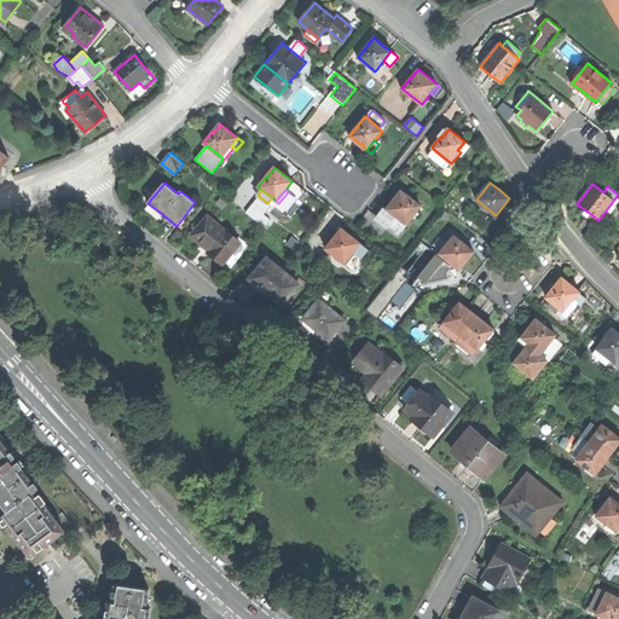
[(389,206),(387,208),(399,218),(393,224),(401,231),(421,206),(401,190),(389,206)]
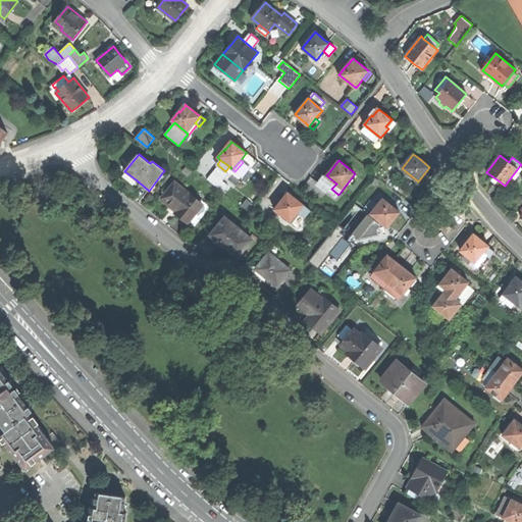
[(228,173),(225,171),(218,165),(212,172),(222,180),(228,173)]
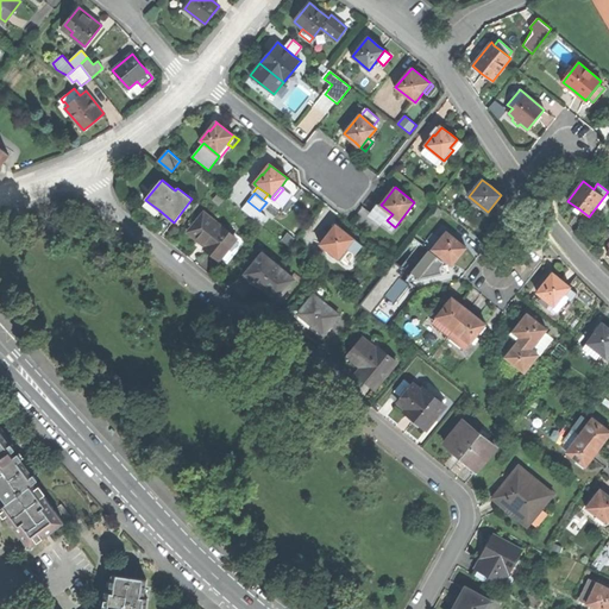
[(267,215),(259,211),(248,201),(242,209),(259,224),(267,215)]
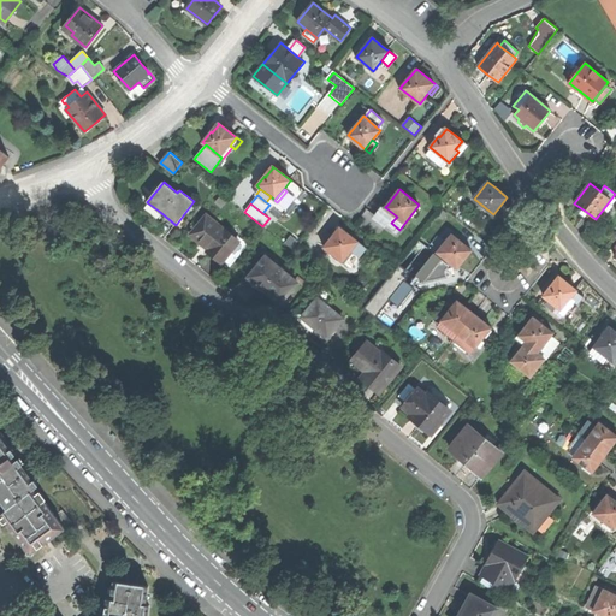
[(389,227),(391,223),(397,217),(385,207),(384,206),(375,217),(389,227)]
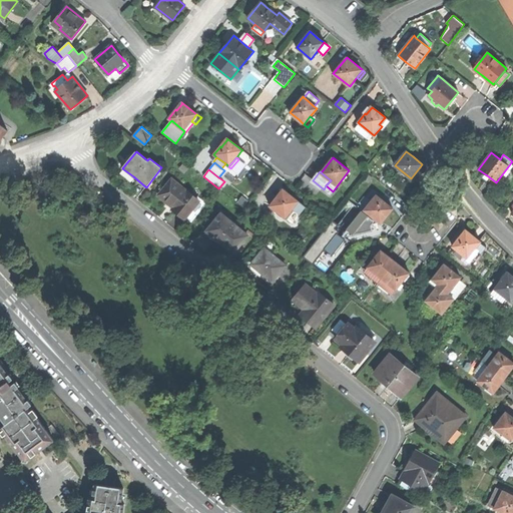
[(185,217),(191,222),(206,203),(187,188),(185,190),(171,179),(158,195),(173,207),(172,209),(177,213),(184,219),(185,217)]
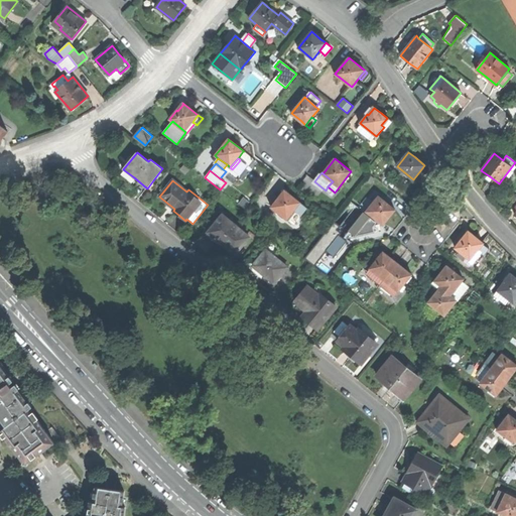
[(294,211),(300,203),(295,199),(284,189),(271,207),(287,220),(294,211)]
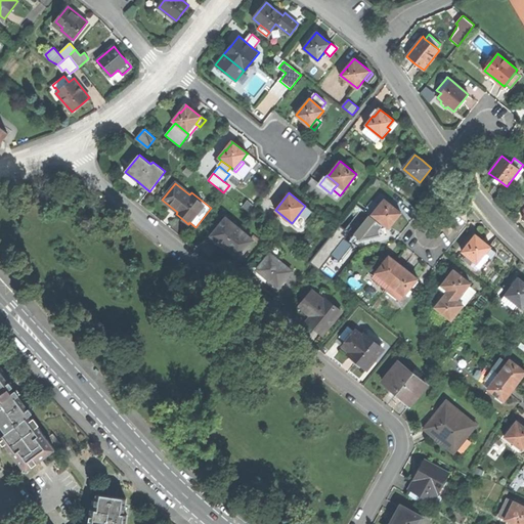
[(370,217),(380,224),(382,222),(389,227),(388,228),(388,229),(395,220),(401,213),(385,200),(370,217)]
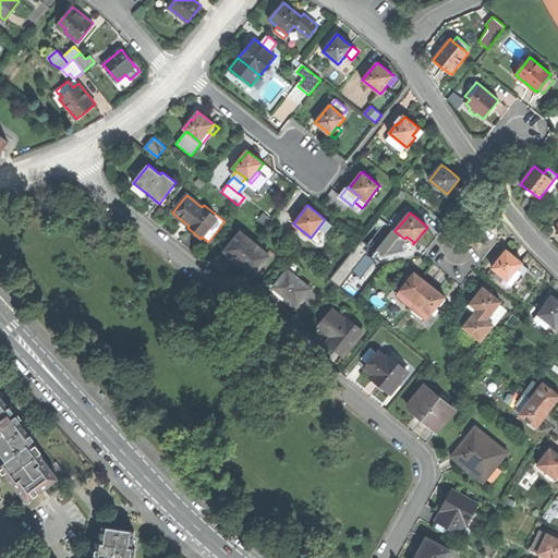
[(332,225),(325,219),(318,228),(326,233),(332,225)]
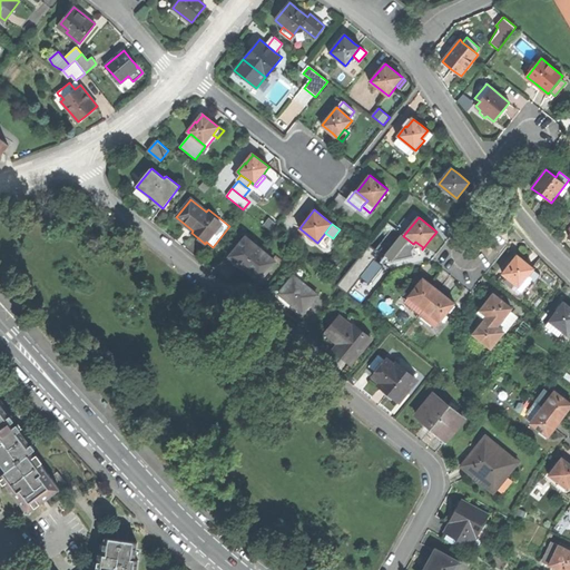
[(416,246),(413,244),(403,236),(402,235),(385,255),(392,261),(414,256),(412,251),(416,246)]
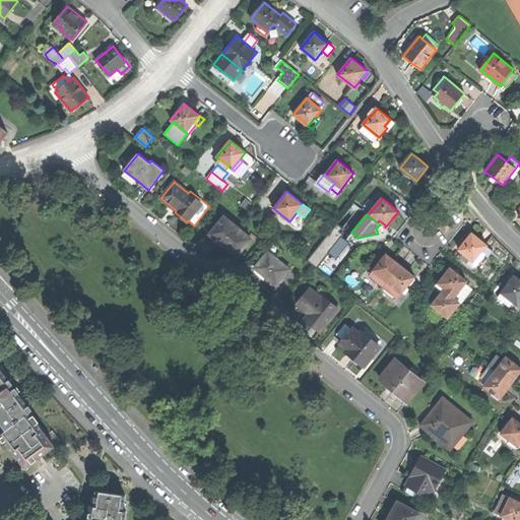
[(222,245),(238,256),(252,239),(225,217),(211,235),(222,245)]
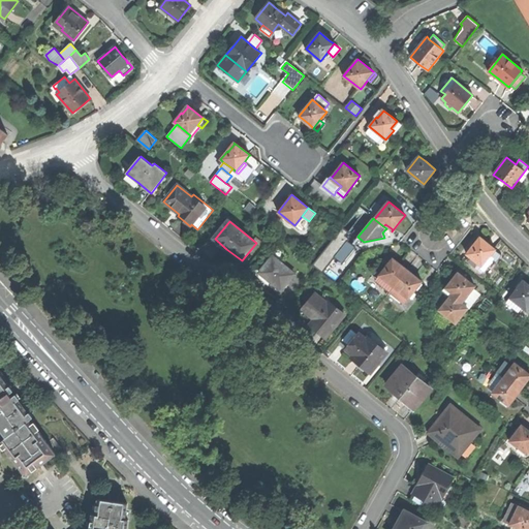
[(312,265),(321,273),(335,257),(342,262),(354,247),(343,238),(348,232),(343,227),(312,265)]
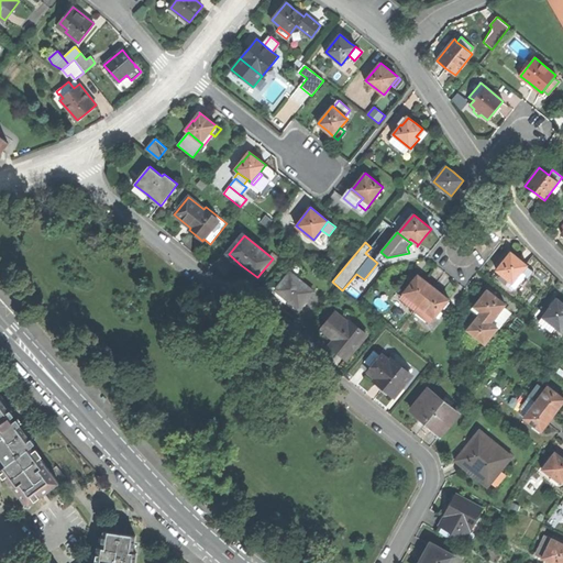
[(511,282),(526,264),(522,262),(511,253),(505,261),(504,260),(496,269),(501,274),(511,282)]
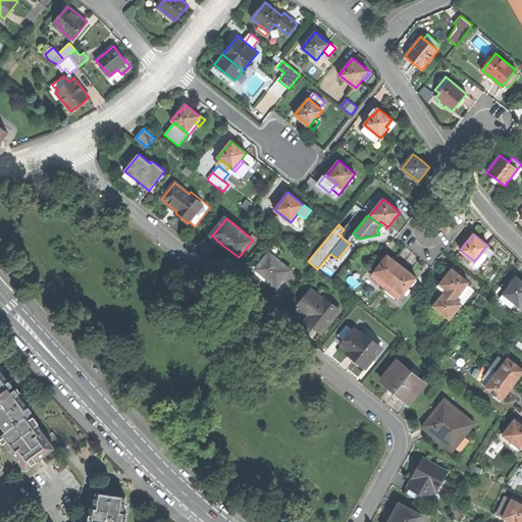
[(496,251),(487,245),(474,261),(465,254),(462,257),(475,267),(485,255),(489,258),(496,251)]
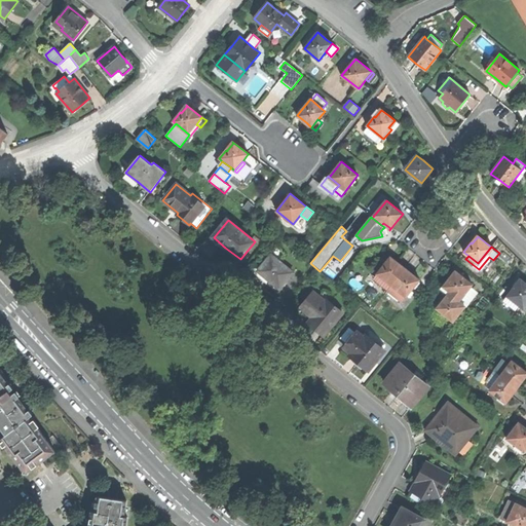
[(270,282),(279,289),(294,272),(271,255),(258,271),(270,282)]
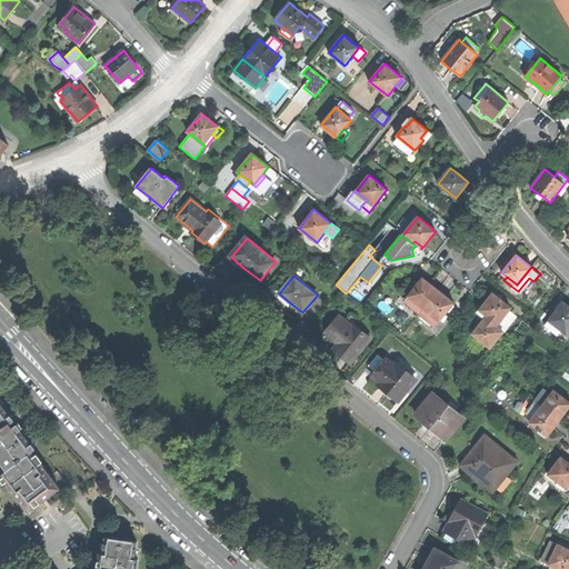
[(407,305),(419,315),(438,290),(428,282),(423,279),(418,287),(417,286),(408,296),(411,299),(407,305)]
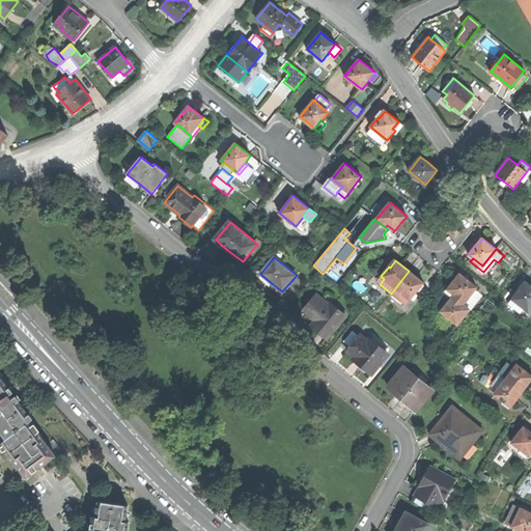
[(415,276),(409,271),(391,294),(401,302),(407,297),(410,300),(418,289),(417,289),(422,282),(415,276)]
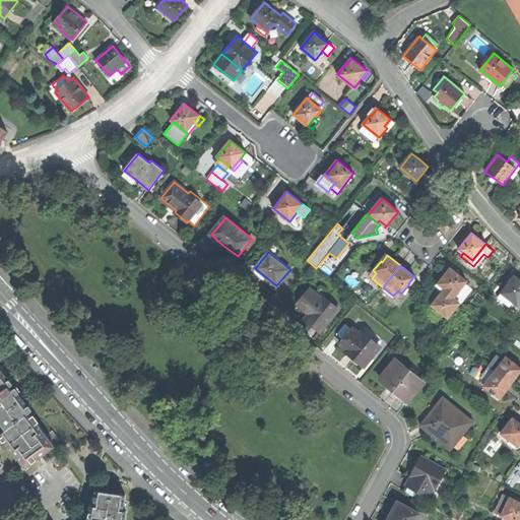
[(439,310),(448,318),(469,290),(463,285),(467,281),(457,273),(457,274),(450,269),(442,278),(437,284),(444,289),(434,303),(441,308),(439,310)]
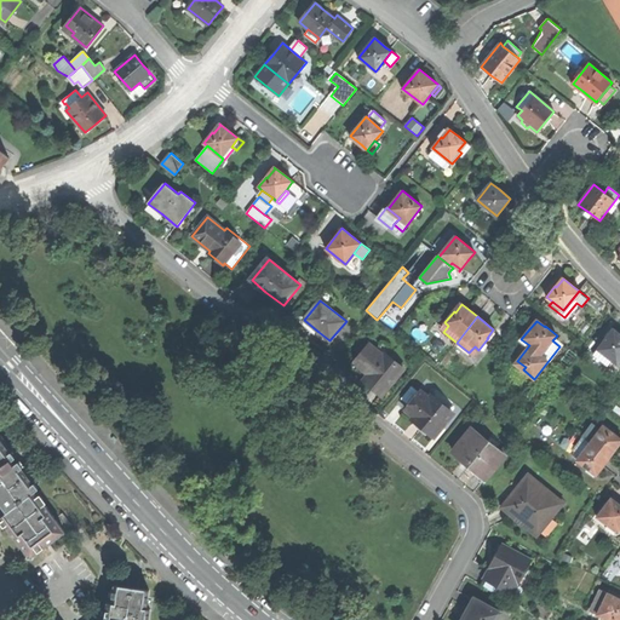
[(607,337),(598,349),(608,357),(619,365),(619,362),(619,333),(614,329),(608,338),(607,337)]
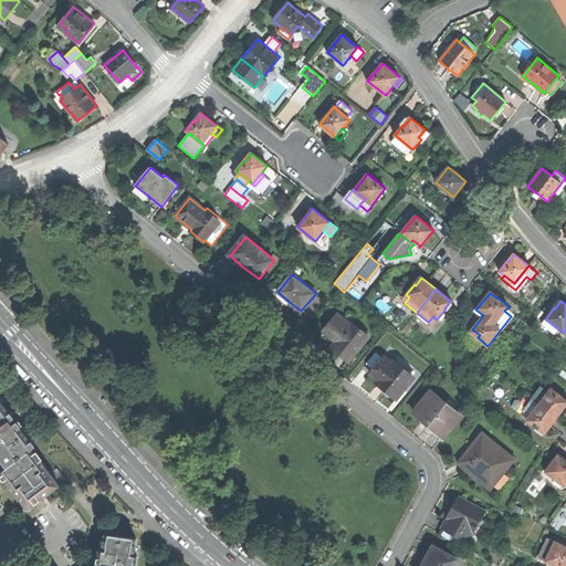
[(341,354),(348,360),(368,336),(352,323),(350,324),(337,314),(323,332),(335,343),(332,347),(341,354)]
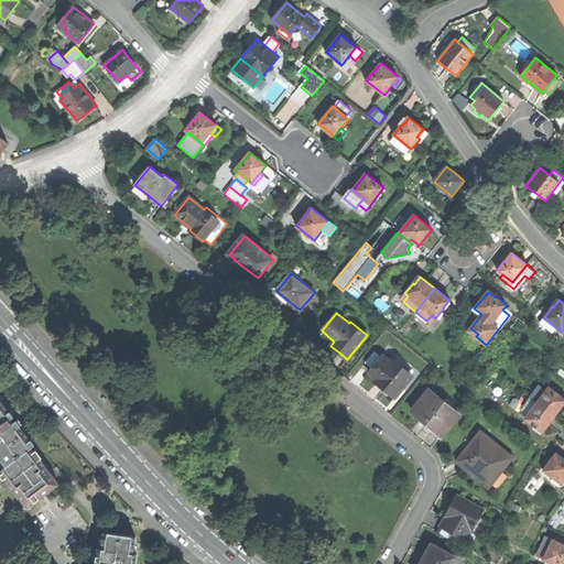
[(553,325),(544,317),(540,323),(550,331),(553,325)]
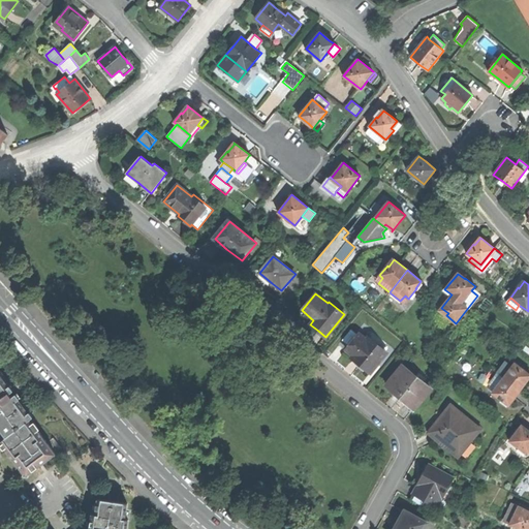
[(362,366),(370,373),(386,352),(368,337),(367,339),(360,334),(346,349),(353,355),(351,358),(362,366)]
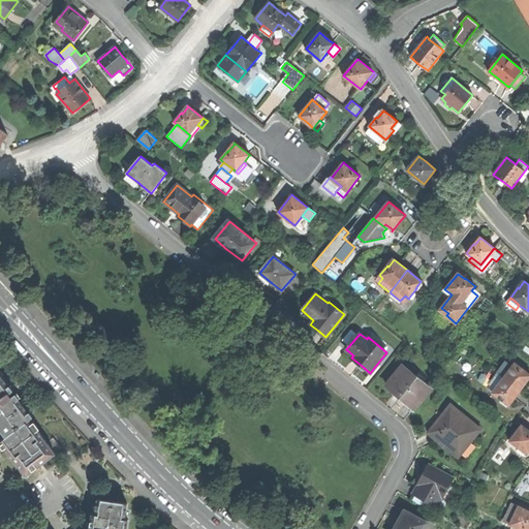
[(498,373),(520,391),(525,383),(528,378),(528,375),(523,371),(524,370),(515,363),(511,367),(506,363),(498,373)]
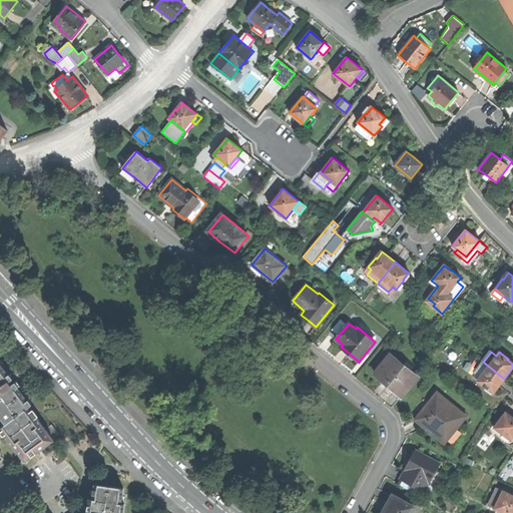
[(389,386),(402,396),(418,377),(391,355),(375,374),(389,386)]
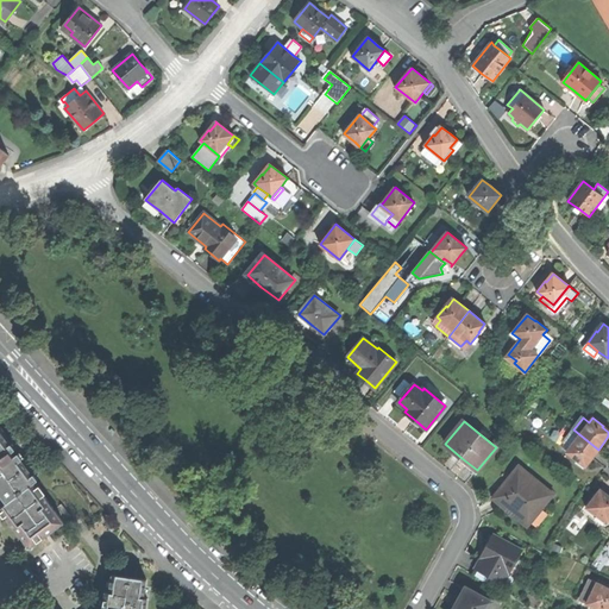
[(598,450),(573,429),(564,443),(570,447),(566,452),(577,460),(578,458),(586,465),(594,457),(598,450)]
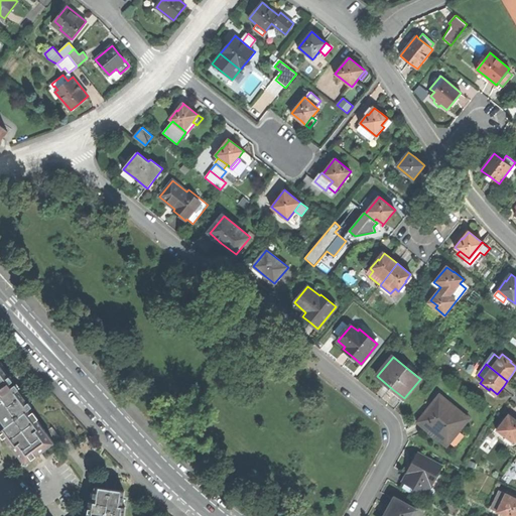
[(31,407),(26,400),(25,394),(24,393),(19,391),(15,385),(12,387),(10,386),(9,384),(12,382),(0,365),(0,420),(1,419),(6,426),(0,430),(25,465),(54,442),(46,431),(29,409),(31,407)]
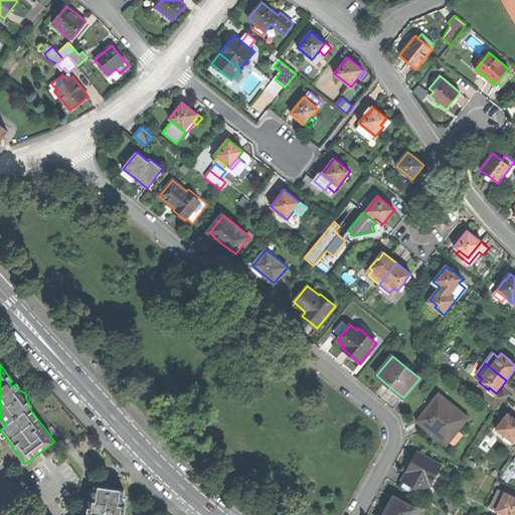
[(428,431),(446,445),(468,417),(439,394),(416,421),(428,431)]
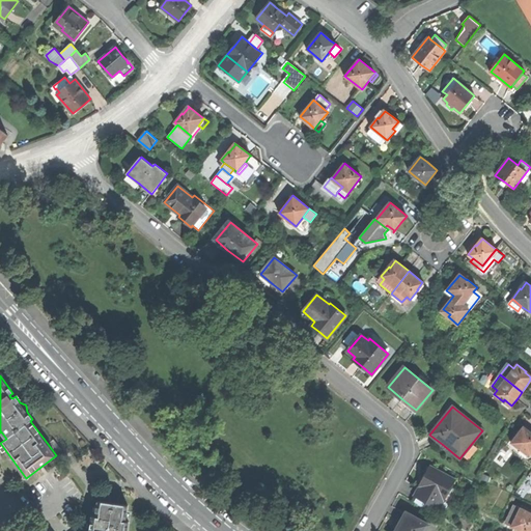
[(523,428),(512,442),(520,447),(518,450),(528,457),(530,452),(530,431),(530,432),(530,434),(523,428)]
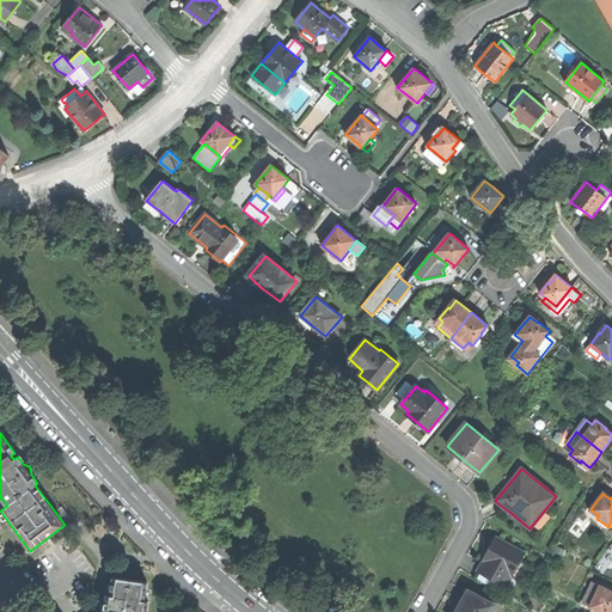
[(55,512),(65,525),(72,520),(62,507),(55,512)]
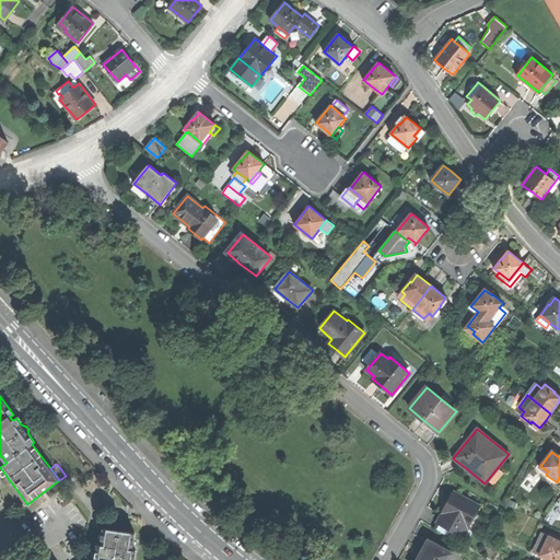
[(455,531),(463,535),(478,506),(454,493),(448,504),(439,522),(440,523),(435,529),(451,538),(455,531)]
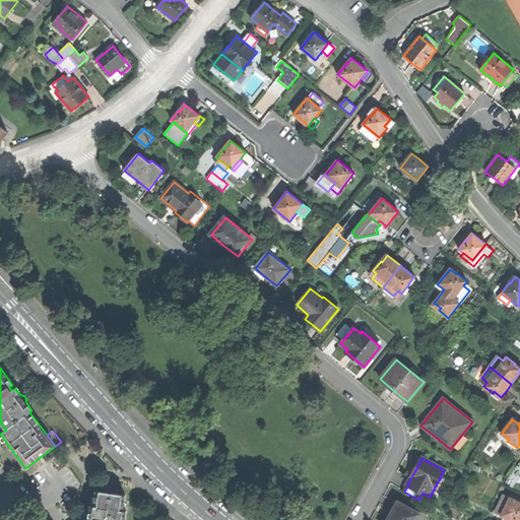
[(124,519),(126,511),(123,511),(125,495),(96,491),(94,506),(90,506),(89,514),(88,519),(124,519)]
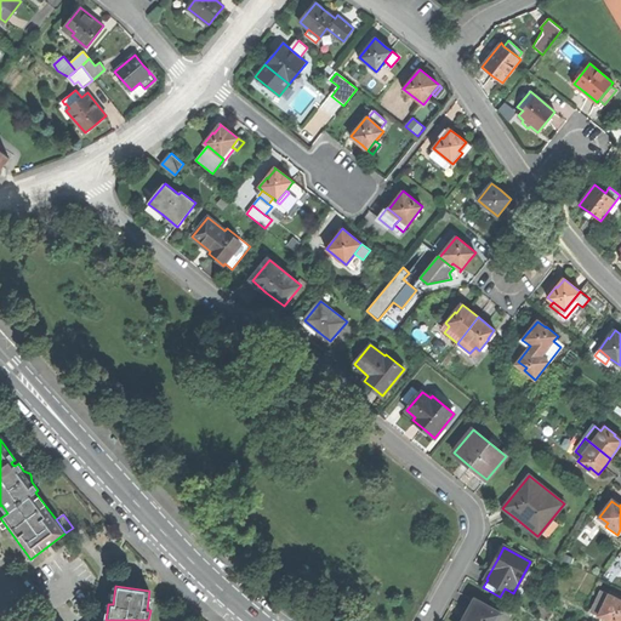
[(600,591),(593,608),(600,611),(598,615),(609,620),(608,620),(620,620),(620,596),(610,591),(609,594),(600,591)]
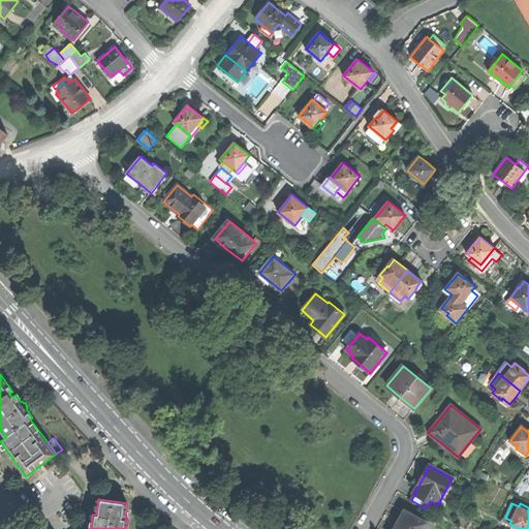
[(394,528),(424,528),(428,523),(405,510),(398,523),(394,528)]
